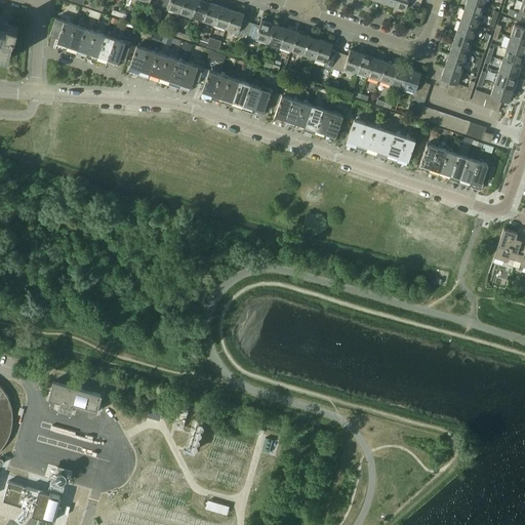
[(149,5),(157,8),(159,4),(156,3),(157,0),(144,0),(150,2),(149,5)]
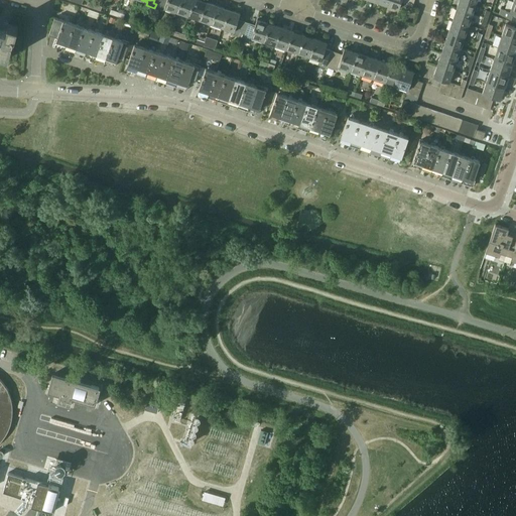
[(164,8),(176,12),(179,0),(160,0),(159,5),(156,4),(154,8),(163,11),(164,8)]
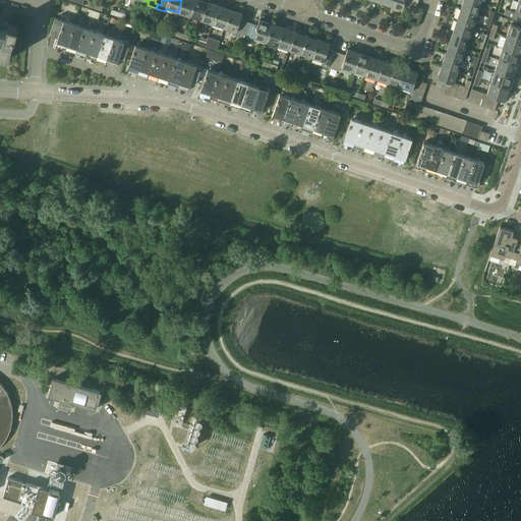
[(181,0),(178,12),(189,15),(194,0),(181,0)]
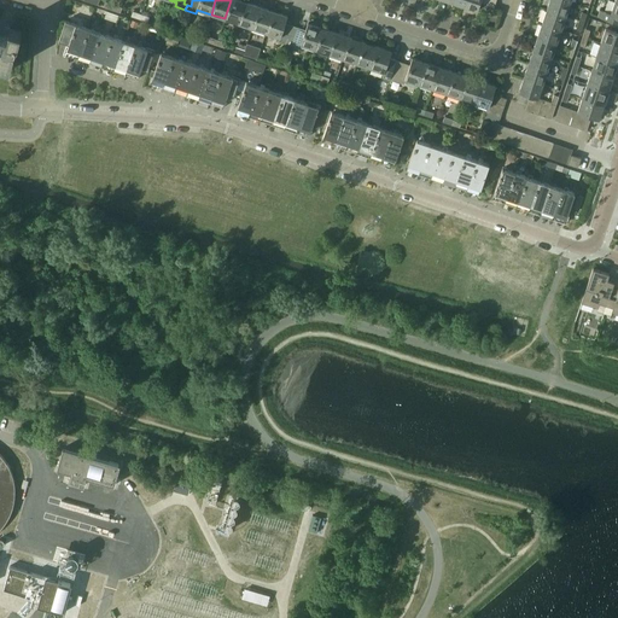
[(231,0),(225,18),(239,23),(246,1),(240,0),(231,0)]
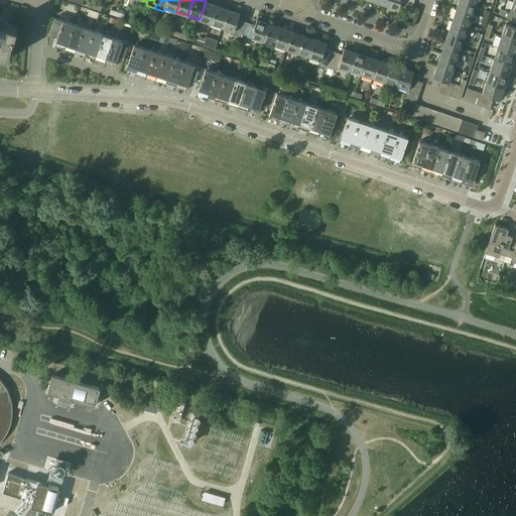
[(388,0),(386,5),(398,9),(401,2),(401,0),(388,0)]
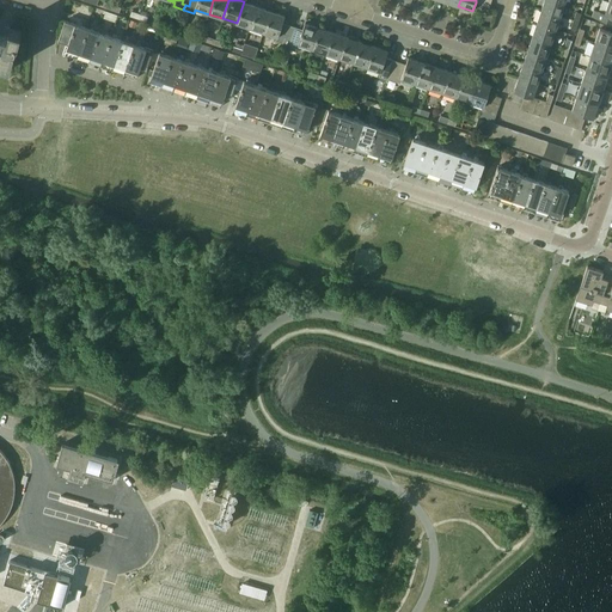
[(558,0),(544,0),(542,10),(561,16),(565,2),(558,0)]
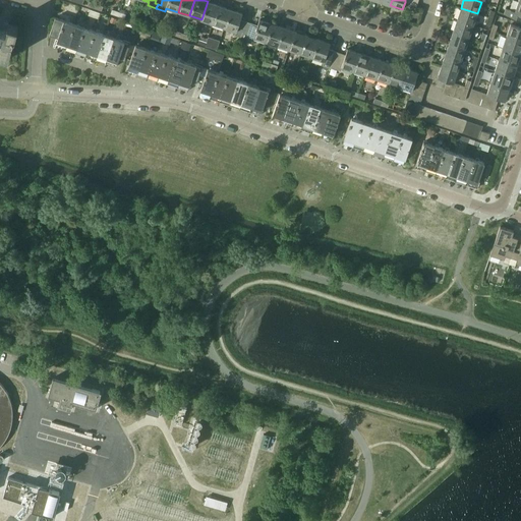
[(506,8),(504,14),(520,19),(520,1),(519,0),(515,11),(506,8)]
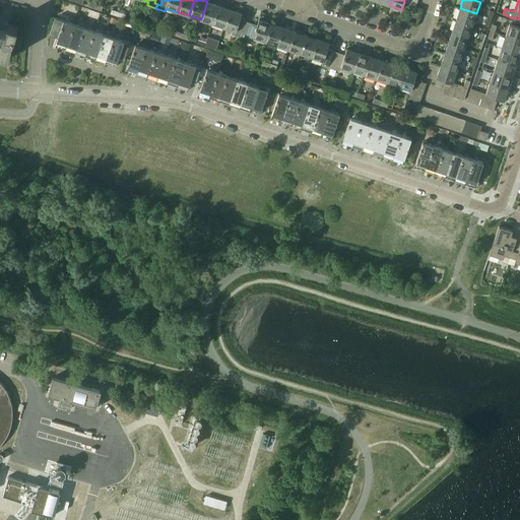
[(201,19),(212,23),(218,5),(207,1),(201,19)]
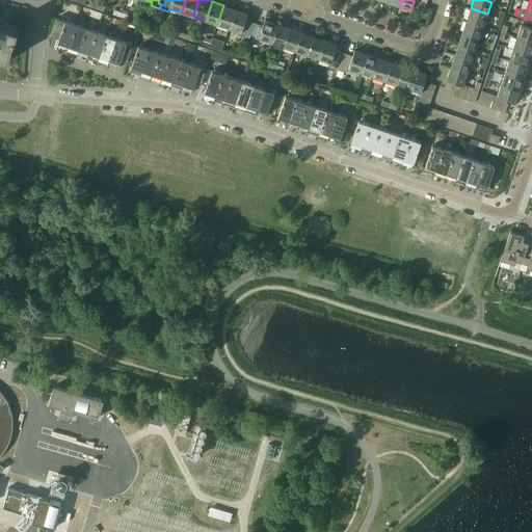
[(217,24),(229,28),(235,9),(223,5),(217,24)]
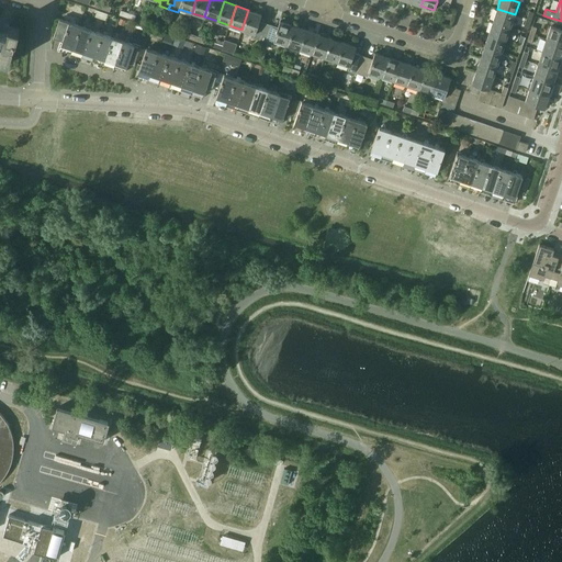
[(497,9),(493,21),(510,26),(515,14),(497,9)]
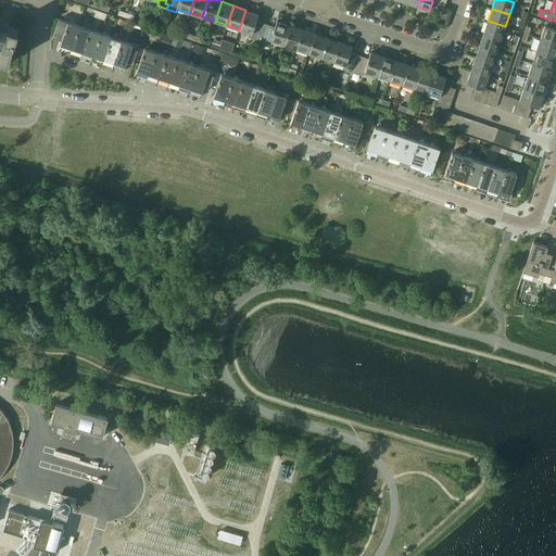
[(251,38),(260,41),(262,36),(258,35),(263,23),(256,21),(258,14),(245,10),(239,29),(252,34),(251,38)]
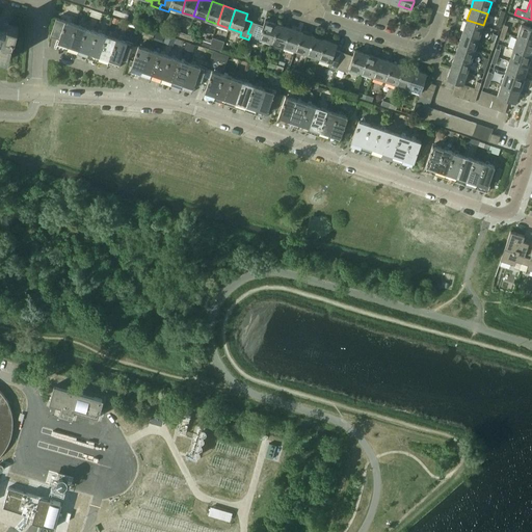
[(58,42),(69,45),(76,24),(56,18),(52,32),(60,35),(58,42)]
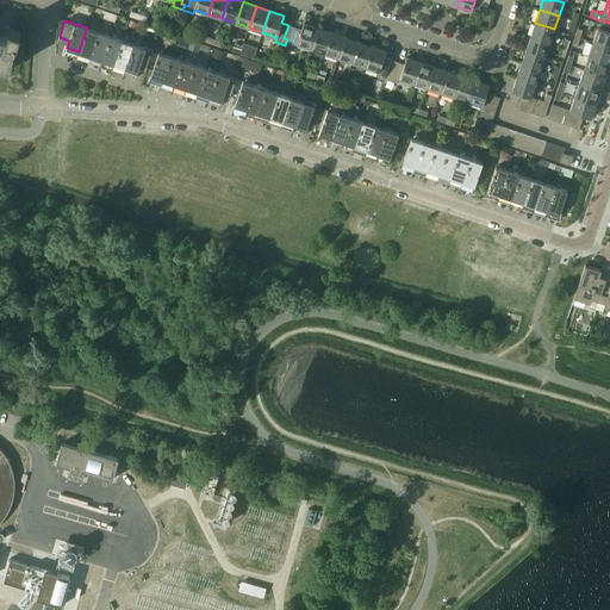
[(297,44),(311,49),(318,27),(304,23),(302,30),(296,27),(291,41),(287,39),(285,45),(296,48),(297,44)]
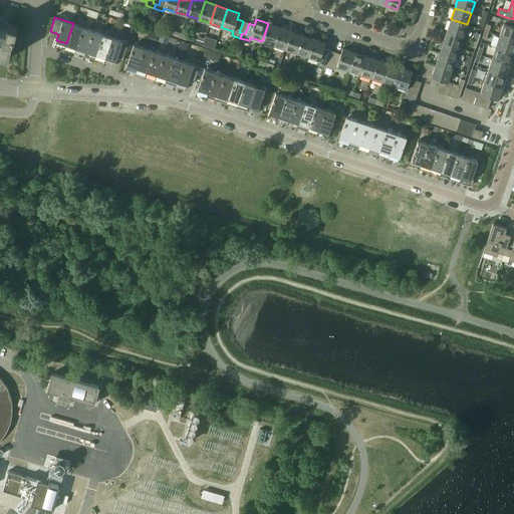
[(451,19),(447,30),(463,36),(467,24),(451,19)]
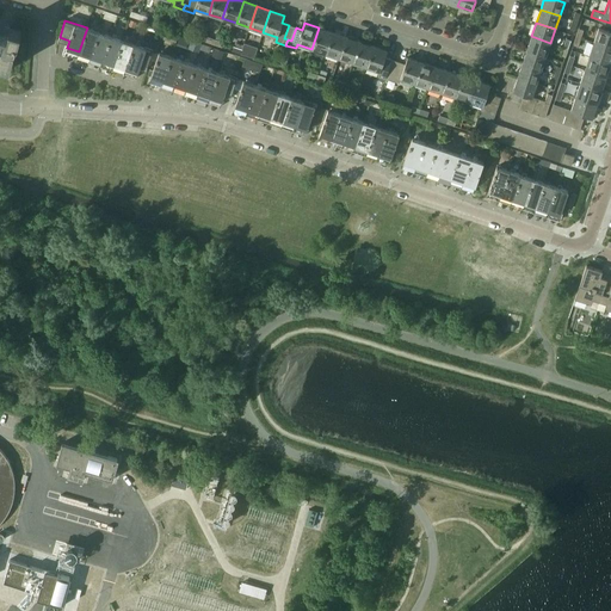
[(284,38),(288,39),(291,41),(296,28),(289,25),(284,38)]
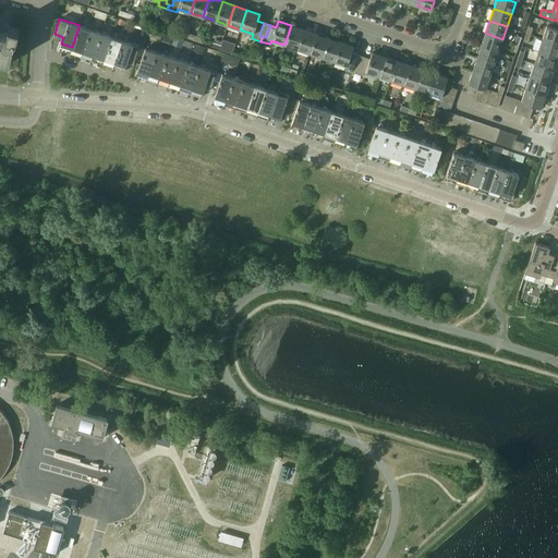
[(0,59),(9,61),(9,62),(10,63),(16,39),(16,40),(20,28),(9,25),(9,26),(5,25),(1,34),(0,33),(0,59)]
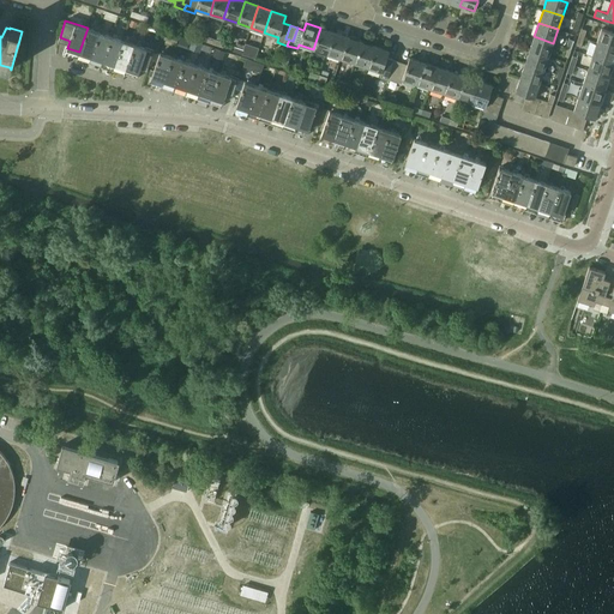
[(79,52),(91,56),(100,31),(88,28),(79,52)]
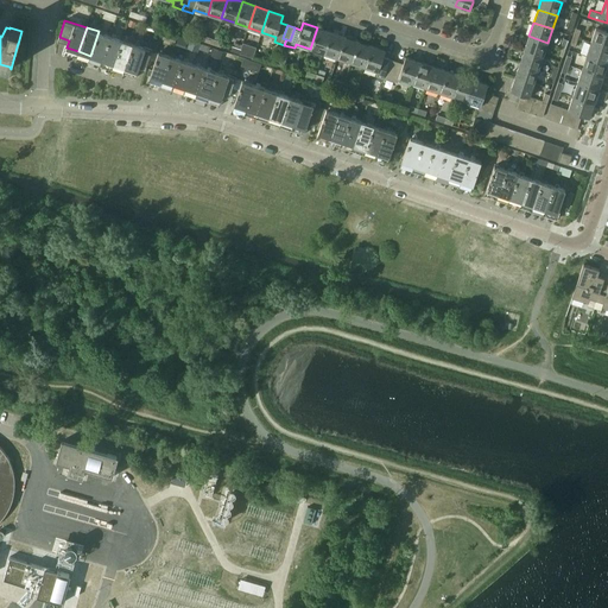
[(310,49),(323,54),(330,32),(317,27),(310,49)]
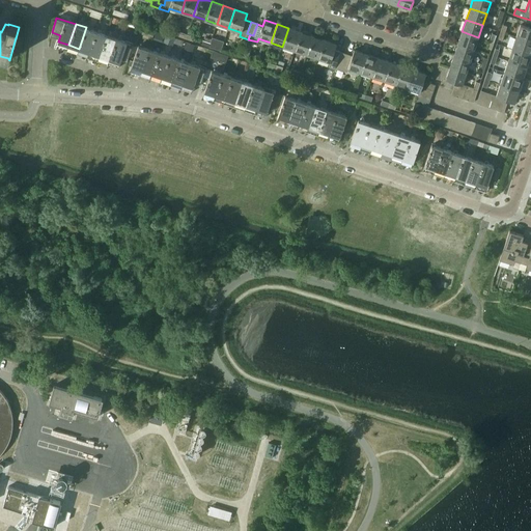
[(516,36),(530,42),(530,27),(521,25),(516,36)]
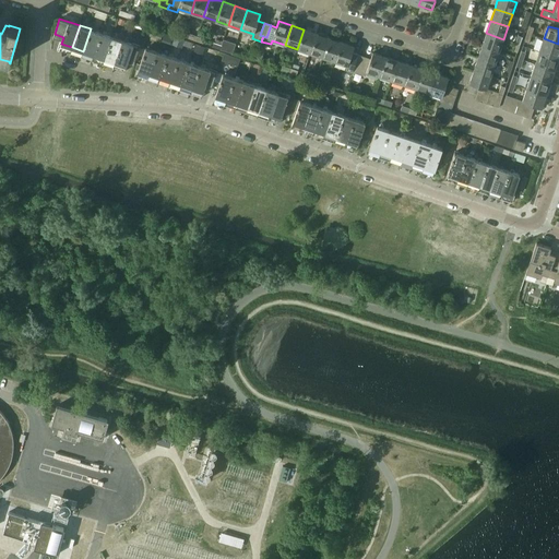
[(83,51),(94,55),(102,33),(91,28),(83,51)]
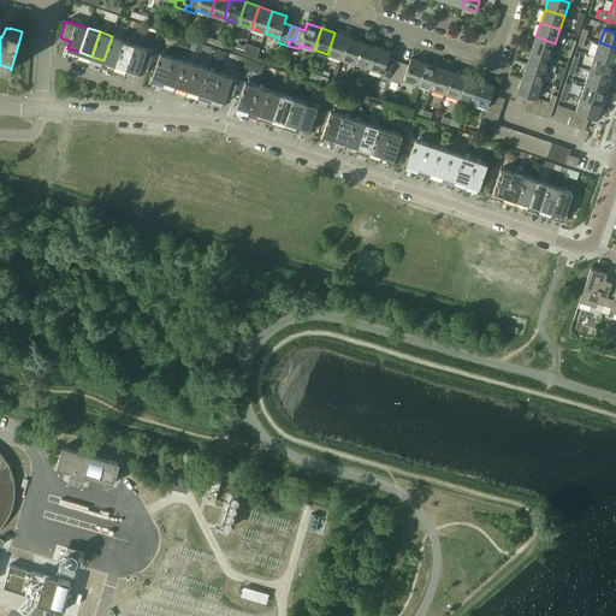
[(167,33),(166,39),(177,42),(179,36),(167,33)]
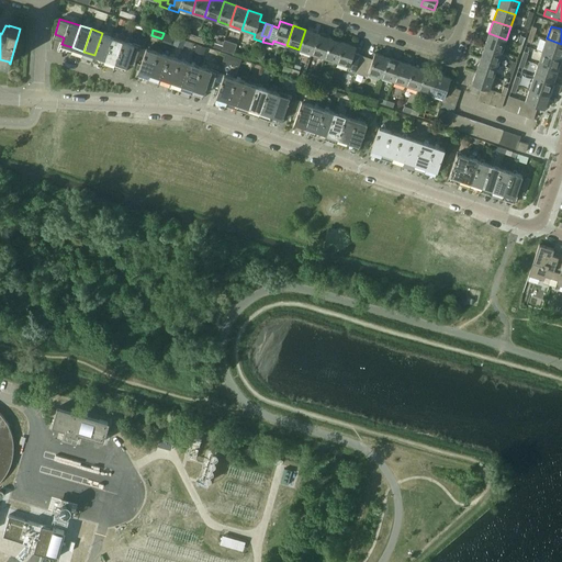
[(299,49),(312,53),(318,34),(305,30),(299,49)]
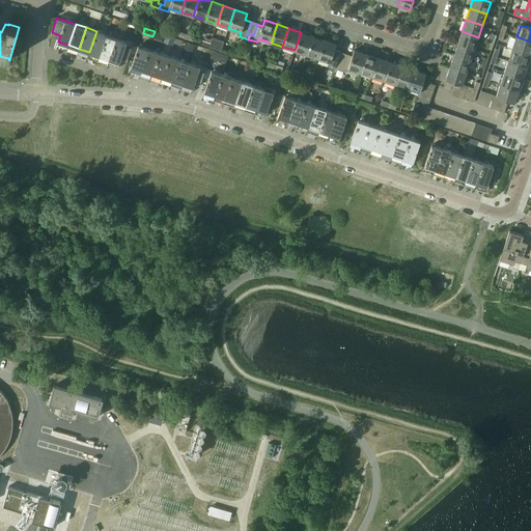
[(89,52),(100,55),(107,34),(96,31),(89,52)]
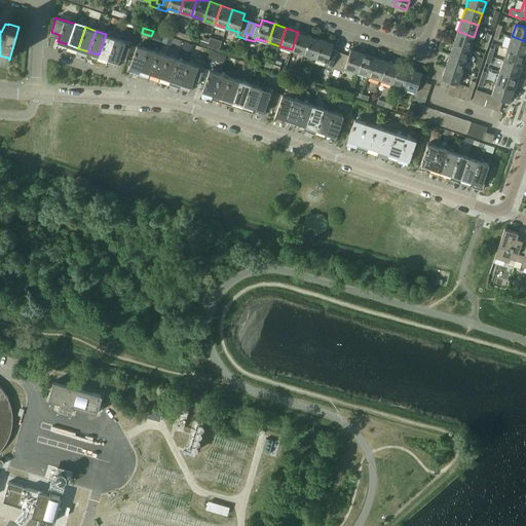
[(457,31),(453,43),(470,48),(474,37),(457,31)]
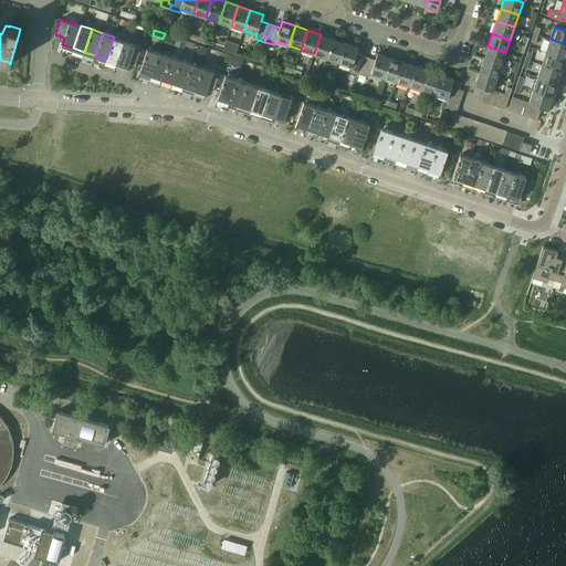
[(314,53),(326,58),(333,38),(321,34),(314,53)]
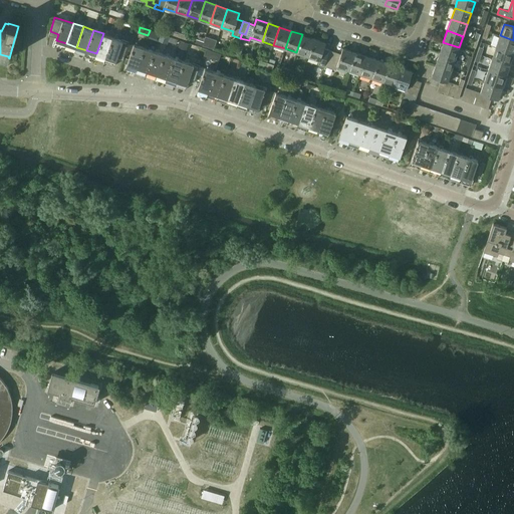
[(96,53),(106,57),(112,37),(103,33),(96,53)]
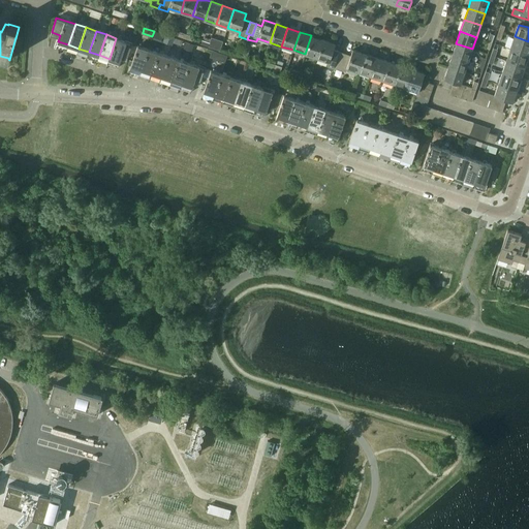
[(305,54),(317,58),(323,39),(311,35),(305,54)]
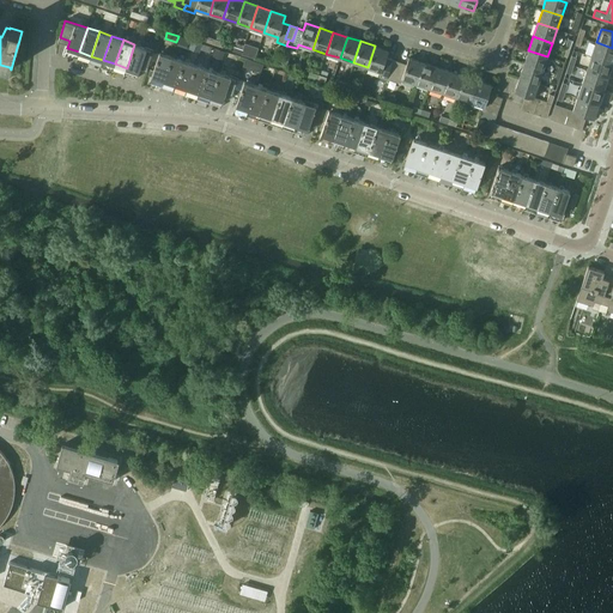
[(592,56),(612,64),(612,62),(612,48),(596,42),(592,56)]
